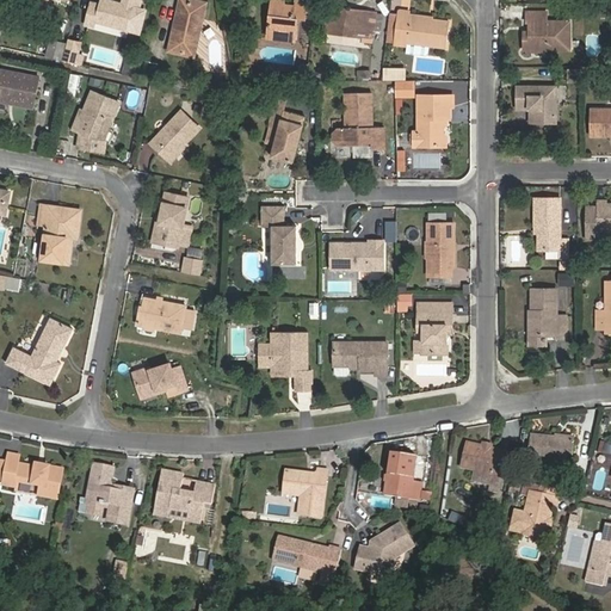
[(97,22),(128,30),(134,7),(135,0),(123,0),(123,4),(107,0),(100,0),(100,5),(91,2),(85,24),(96,26),(97,22)]
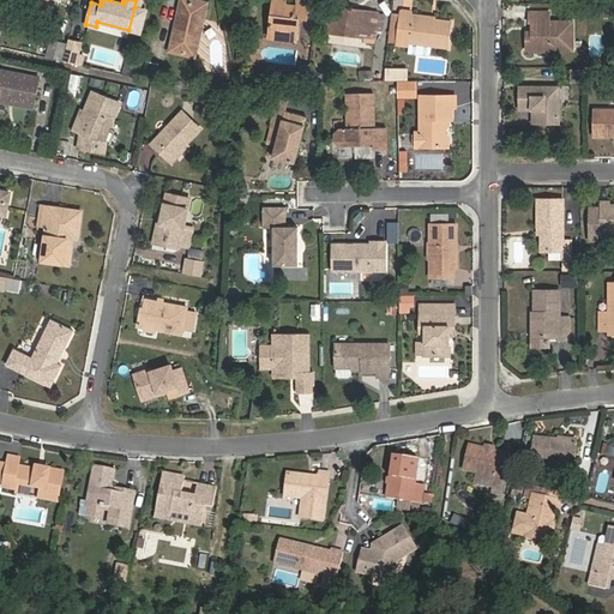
[(296,0),(296,6),(286,5),(286,0),(274,0),(270,29),(277,30),(282,35),(281,40),(296,41),(300,18),(307,19),(309,1),(304,0),(296,0)]
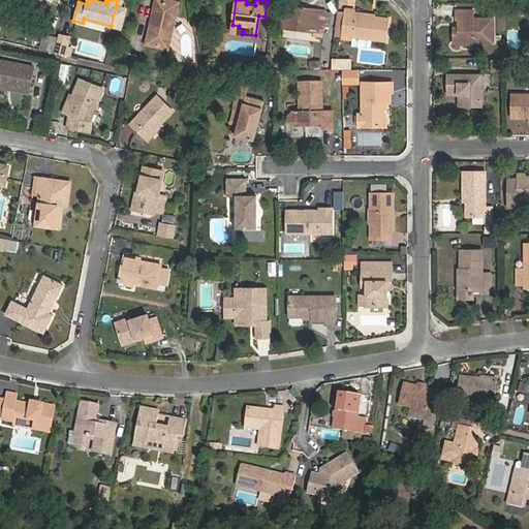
[(155,19),(152,19),(146,44),(168,49),(178,5),(158,1),(155,19)]
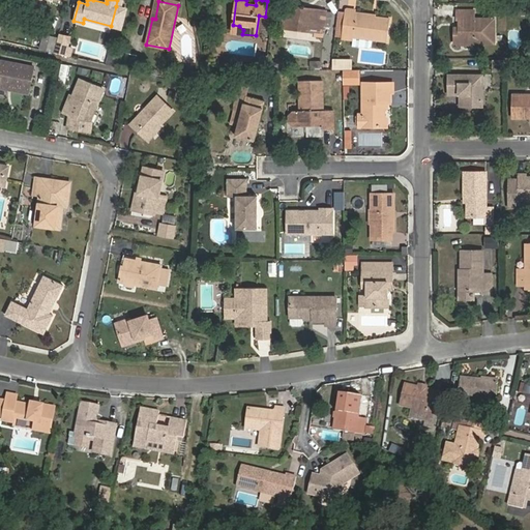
[(29,2),(25,13),(37,18),(41,6),(29,2)]
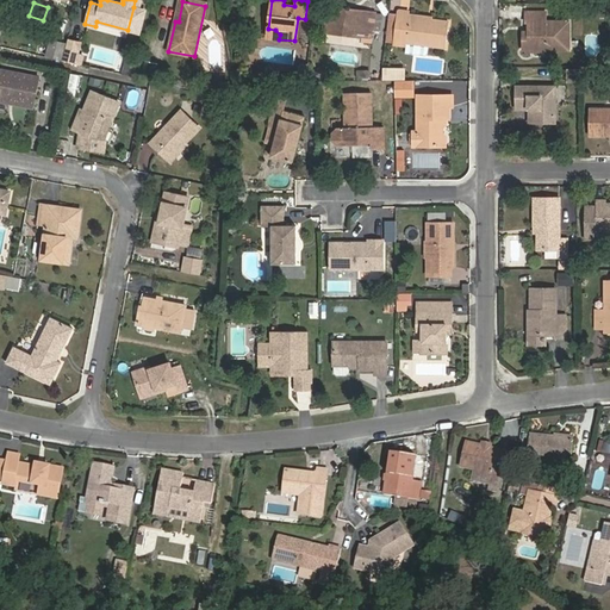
[(348,13),(328,10),(324,31),(362,37),(362,41),(371,42),(375,13),(348,10),(348,13)]
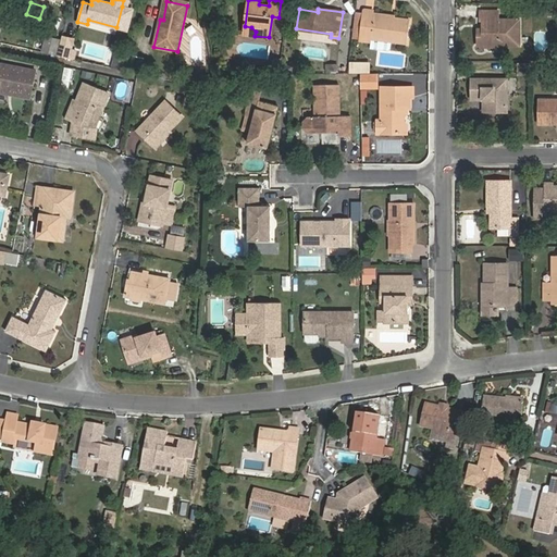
[(374,13),(362,11),(359,40),(372,41),(372,39),(392,41),(407,44),(410,20),(374,15),(374,13)]
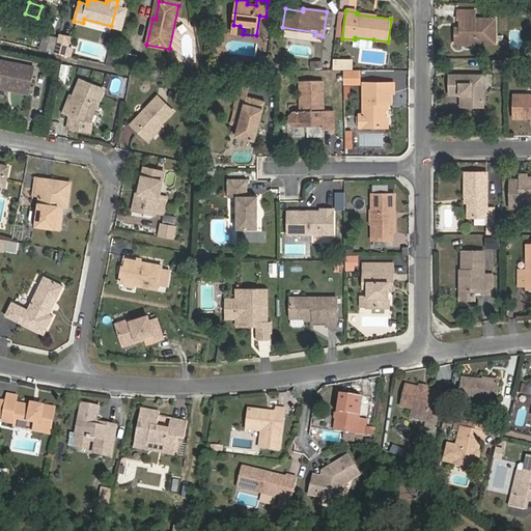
[(455,30),(455,44),(496,44),(496,19),(475,19),(475,10),(458,10),(457,20),(460,20),(460,30),(455,30)]
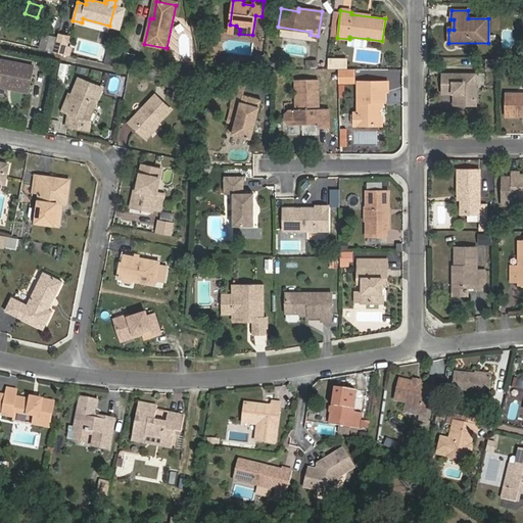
[(43,33),(40,48),(54,52),(57,37),(43,33)]
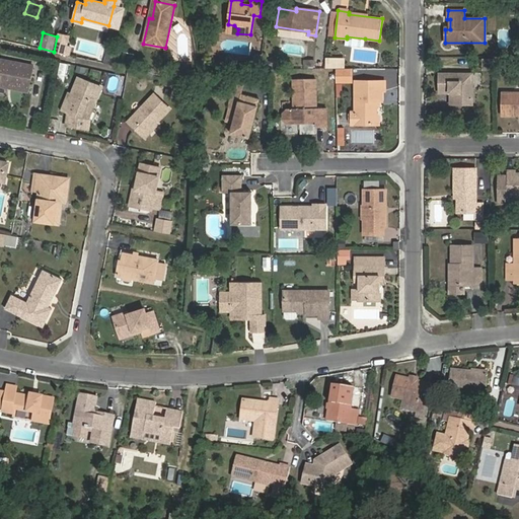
[(68,36),(58,33),(54,52),(63,54),(68,36)]
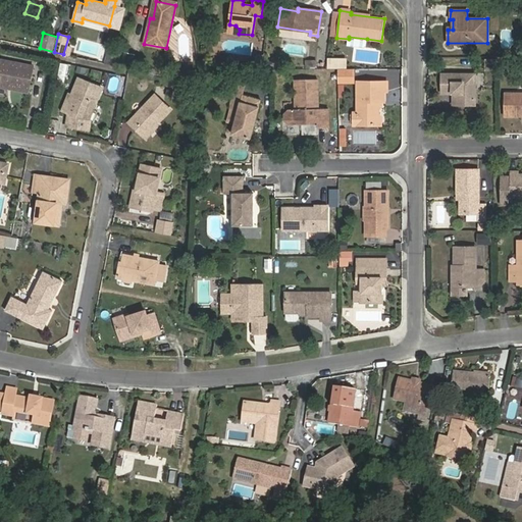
[(349,39),(348,46),(364,48),(367,46),(367,39),(349,37),(349,39)]
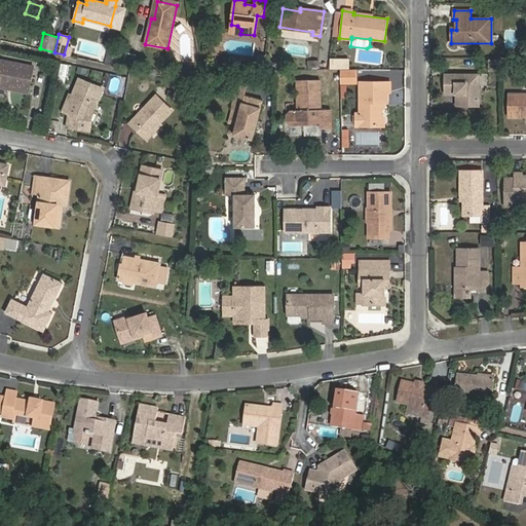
[(106,64),(114,66),(117,57),(108,54),(106,64)]
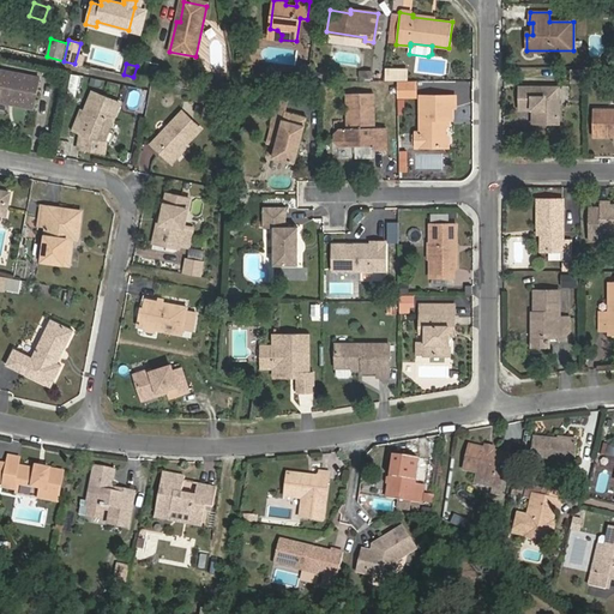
[(156,68),(145,65),(142,80),(152,83),(156,68)]
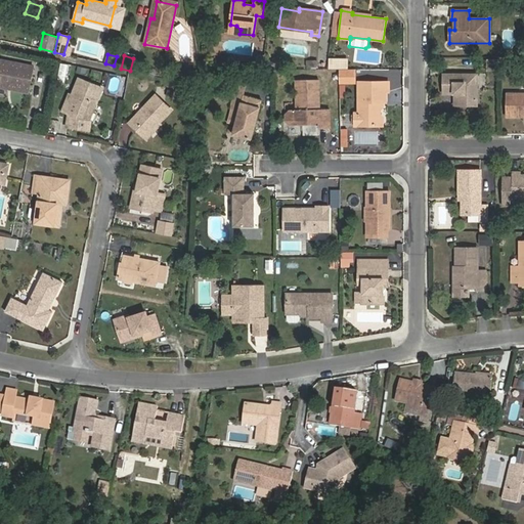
[(33,66),(1,59),(0,67),(0,86),(28,92),(33,66)]
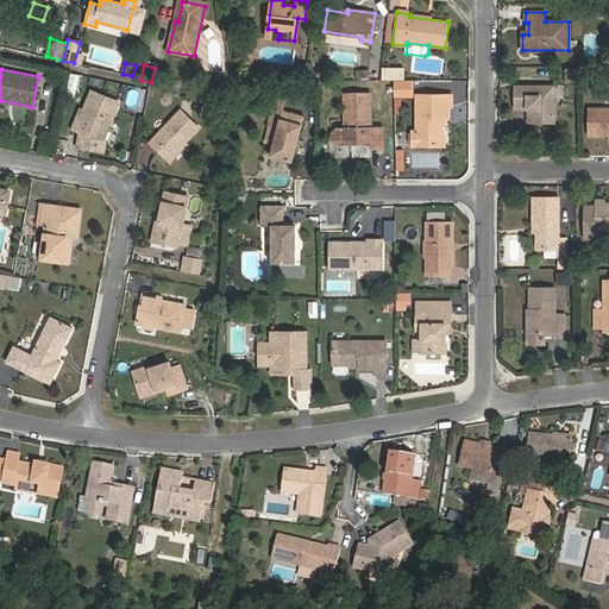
[(567,80),(578,80),(578,69),(567,69),(567,80)]
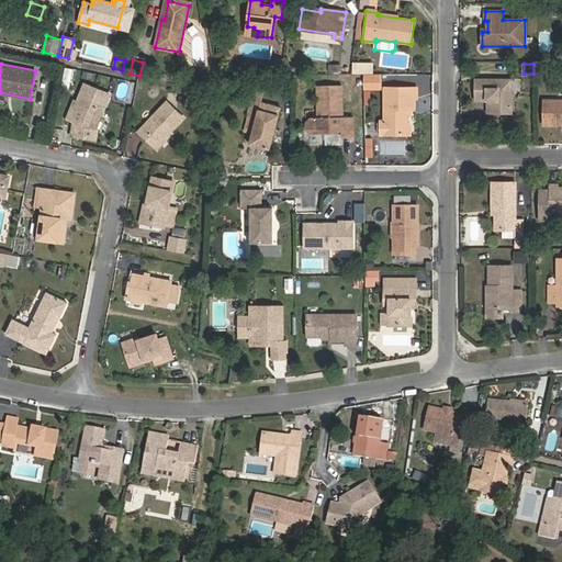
[(381,76),(363,76),(363,89),(381,89),(381,76)]
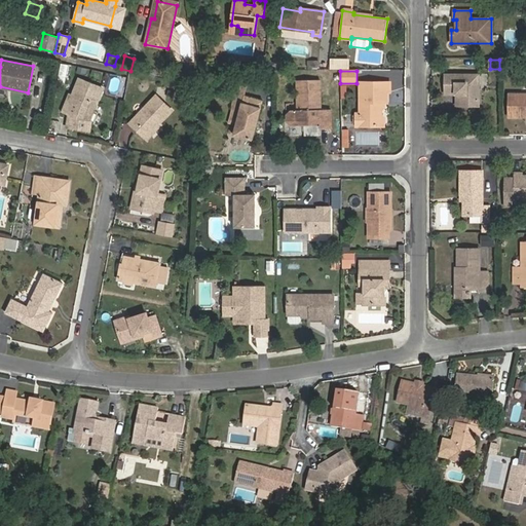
[(446,75),(445,95),(456,95),(456,106),(479,106),(479,75),(446,75)]
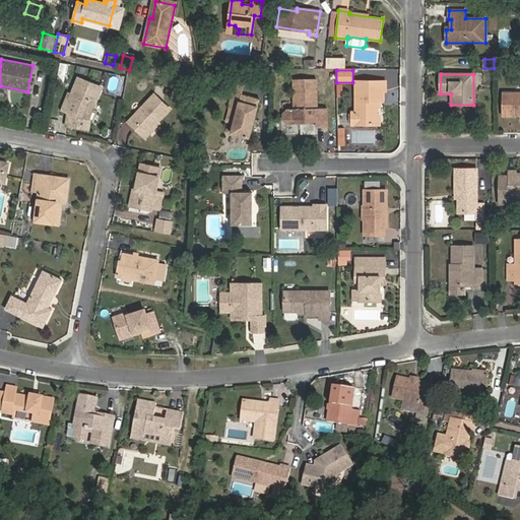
[(89,129),(90,119),(89,119),(102,87),(78,77),(64,111),(68,113),(66,125),(89,129)]
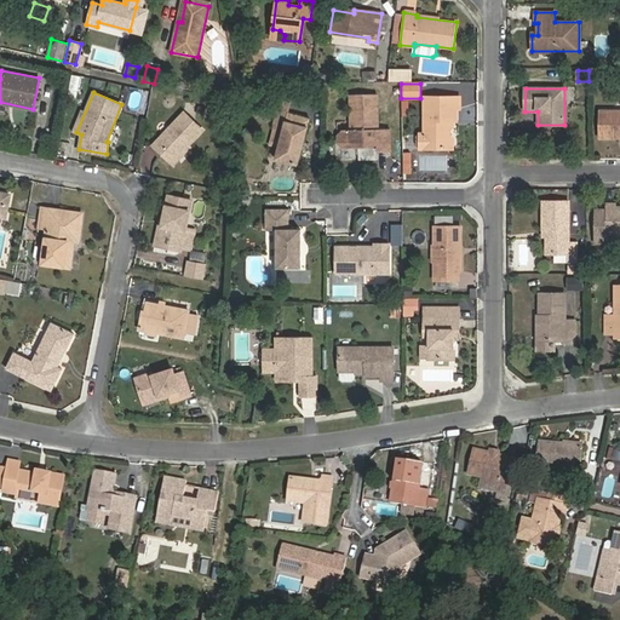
[(391,151),(390,128),(378,128),(378,93),(350,95),(351,130),(344,130),(338,136),(338,142),(344,148),(378,148),(378,151),(391,151)]
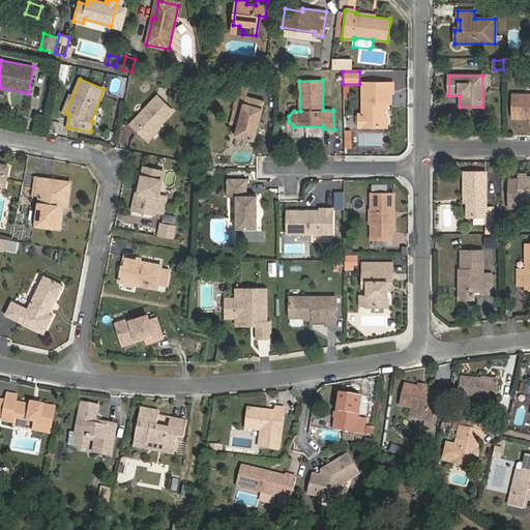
[(385,116),(383,114),(383,104),(391,104),(391,93),(393,93),(393,83),(362,83),(362,127),(385,127),(385,116)]
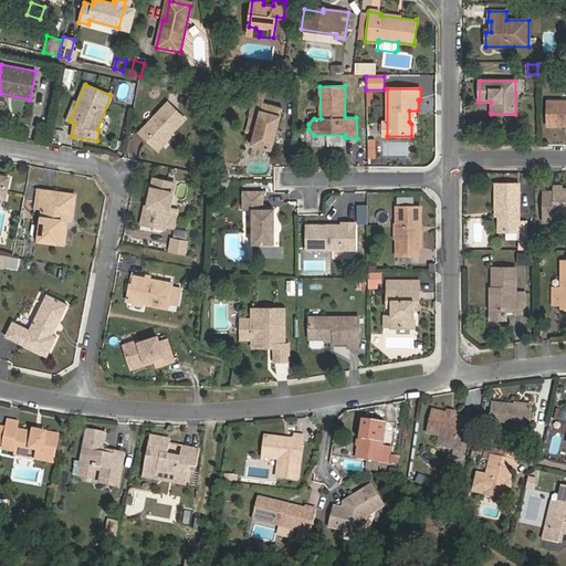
[(176,94),(139,133),(157,149),(192,111),(176,94)]
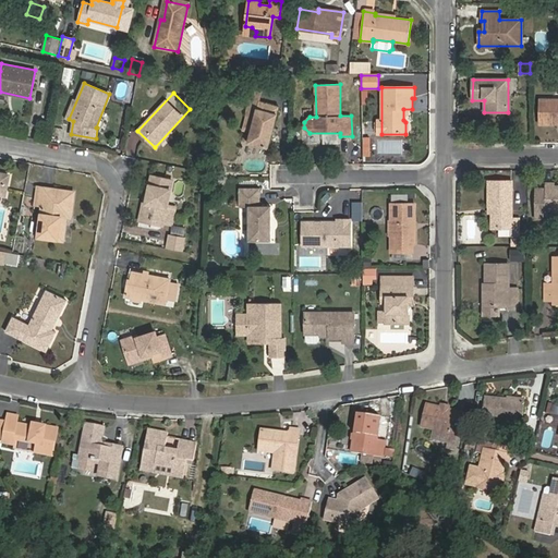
[(243,131),(251,133),(258,101),(251,99),(243,131)]
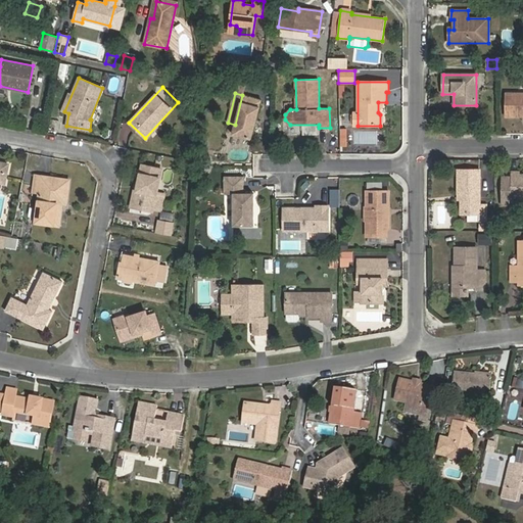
[(522,93),(506,93),(505,116),(522,116),(522,93)]
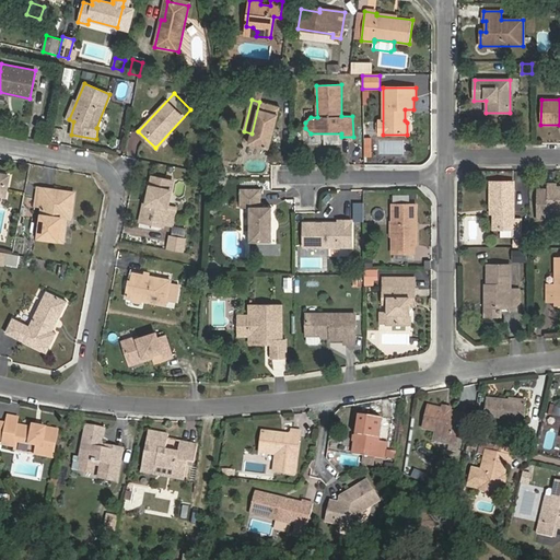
[(280,107),(259,102),(252,133),(248,143),(269,149),(280,107)]
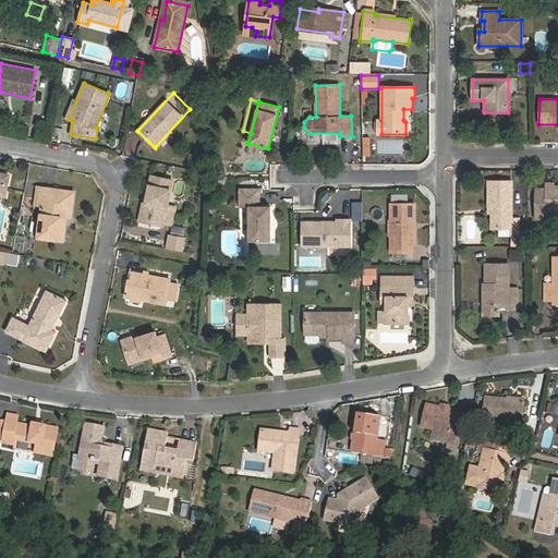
[(152,176),(143,216),(165,221),(164,223),(172,225),(176,207),(168,206),(173,181),(152,176)]
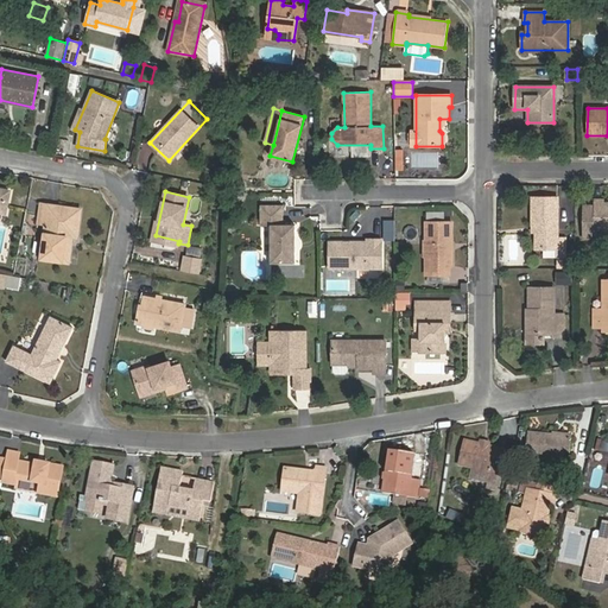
[(532,225),(536,225),(536,248),(558,248),(558,238),(558,197),(532,197),(532,225)]
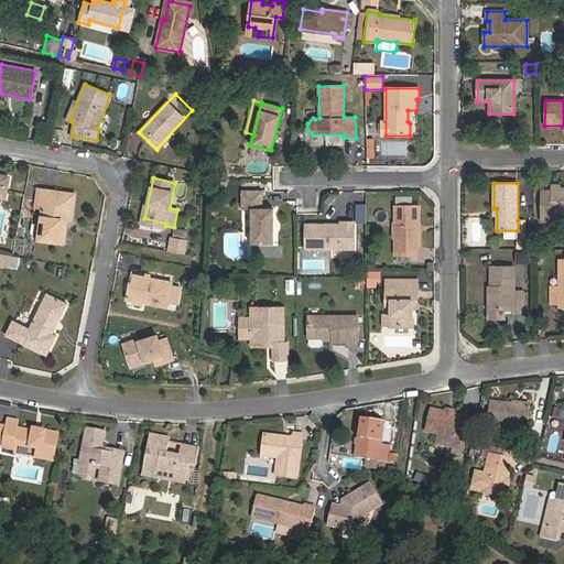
[(553,213),(563,212),(563,187),(561,188),(561,185),(551,185),(551,191),(542,191),(541,220),(553,220),(553,213)]
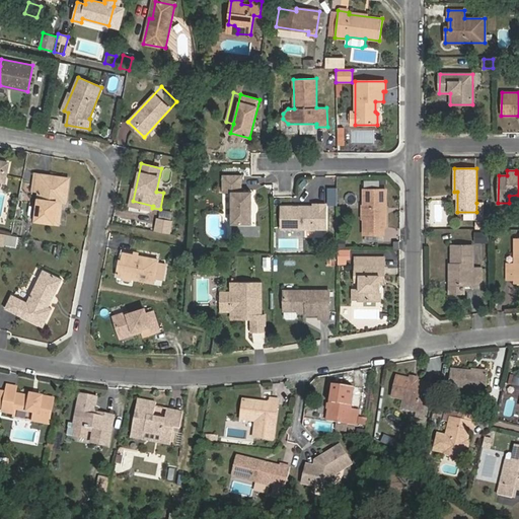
[(41,174),(34,221),(59,224),(62,202),(66,203),(69,178),(41,174)]
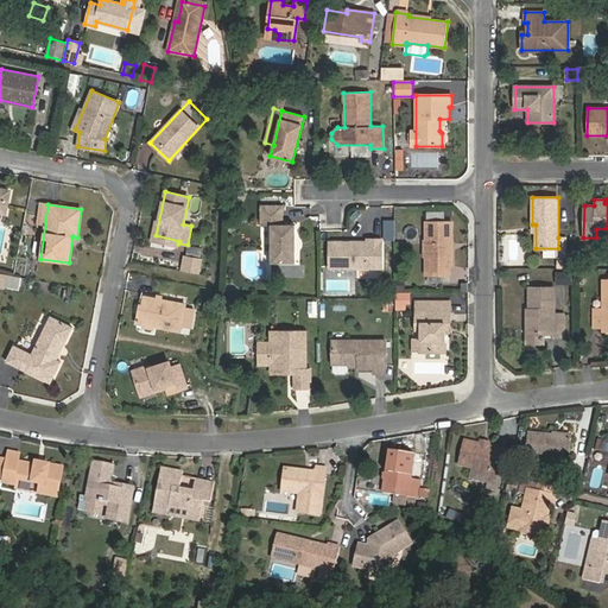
[(296,263),(296,248),(292,248),(292,240),(296,240),(296,225),(284,225),(283,206),(261,206),(260,226),(272,226),(271,263),(296,263)]
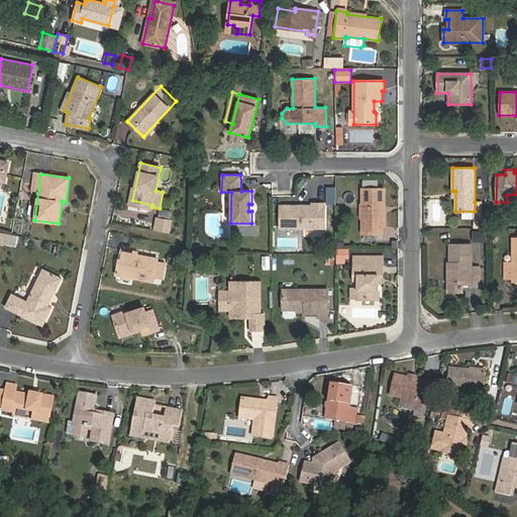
[(363,189),(362,205),(365,206),(365,217),(363,219),(363,233),(383,233),(383,226),(385,226),(385,219),(382,218),(382,207),(385,205),(385,189),(363,189)]
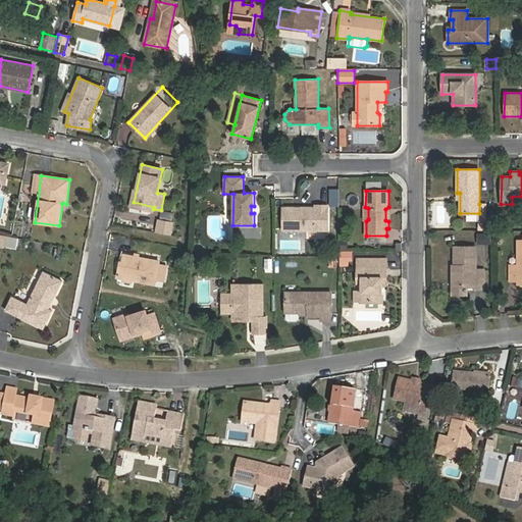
[(315,205),(315,208),(301,208),(282,208),(282,230),(328,230),(328,205),(315,205)]
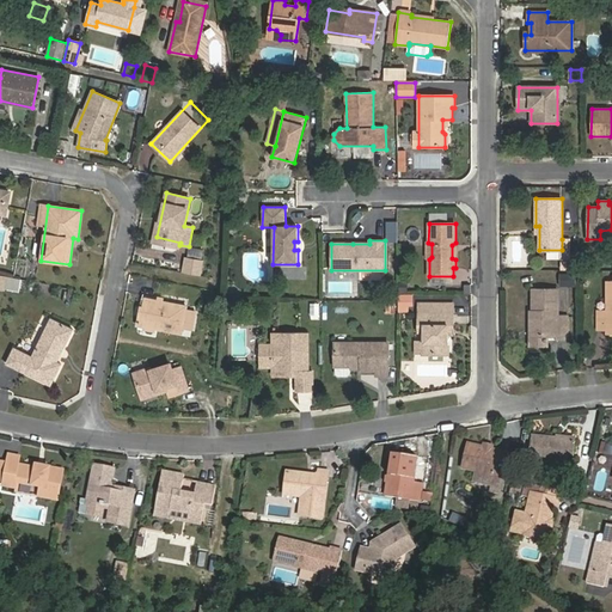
[(189,249),(188,257),(202,258),(202,250),(189,249)]
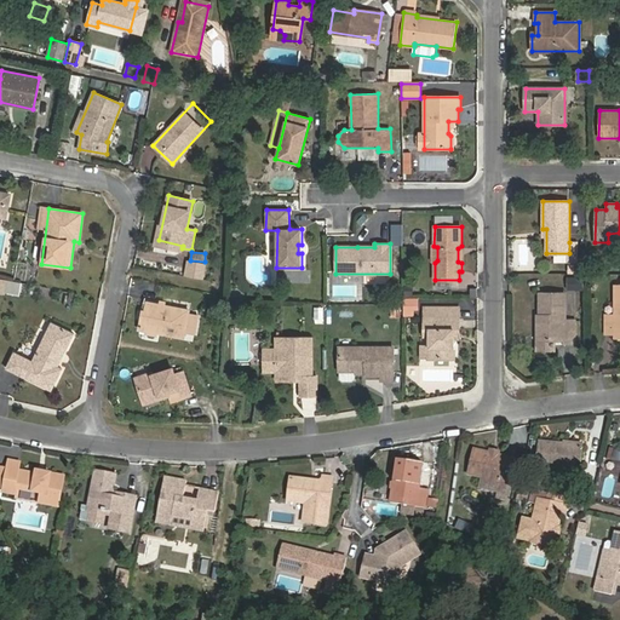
[(183,276),(202,280),(206,264),(187,260),(183,276)]
